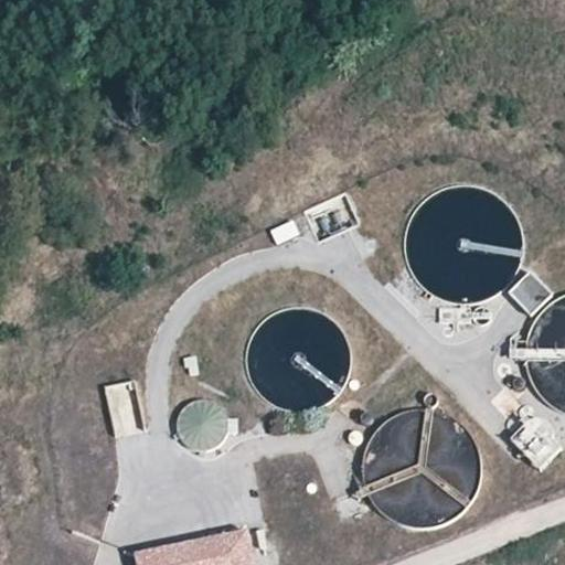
[(292,223),(272,232),(277,246),(299,237),(292,223)]
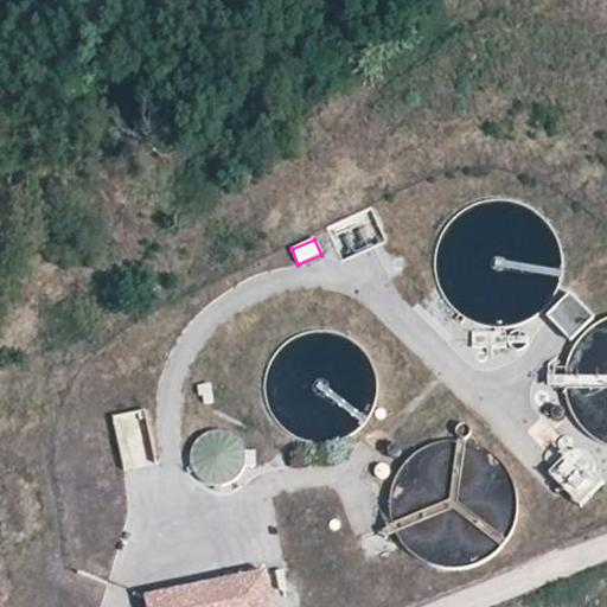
[(572,336),(582,324),(562,305),(551,317),(572,336)]
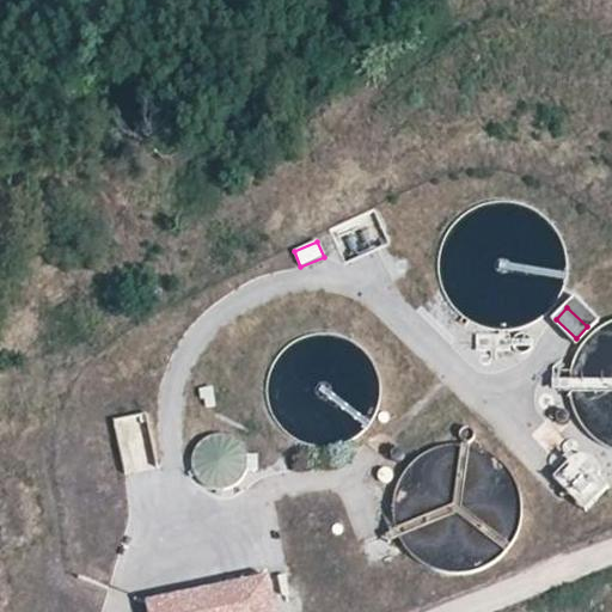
[(134,470),(151,467),(142,415),(114,420),(117,441),(128,439),(134,470)]
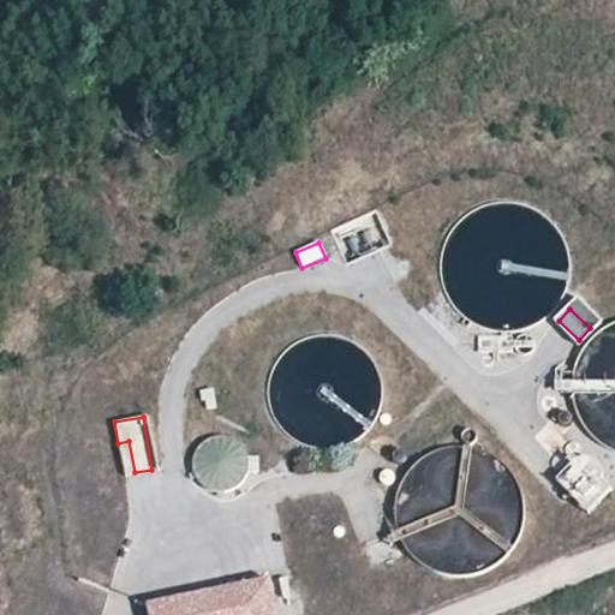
[(596,511),(614,479),(571,453),(551,485),(596,511)]
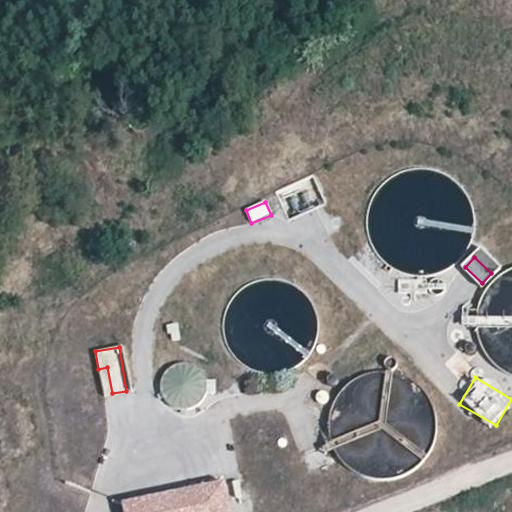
[(228,511),(224,489),(123,508),(123,511),(228,511)]
